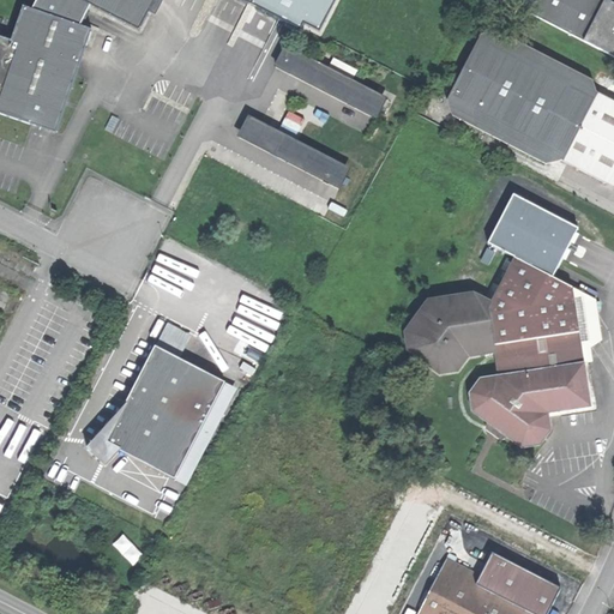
[(36,0),(32,7),(80,23),(89,5),(139,30),(152,0),(36,0)]
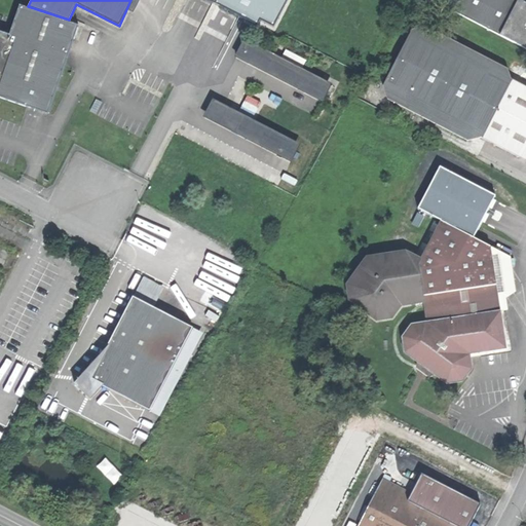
[(525,0),(440,0),(525,43),(525,0)]
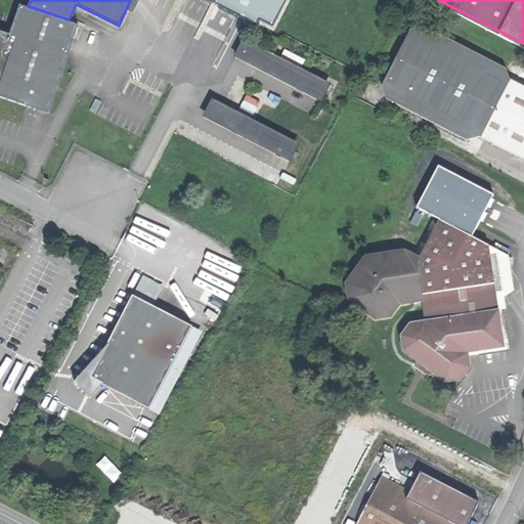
[(0,95),(12,99),(48,112),(79,23),(69,19),(28,6),(19,3),(10,33),(0,29),(0,95)]
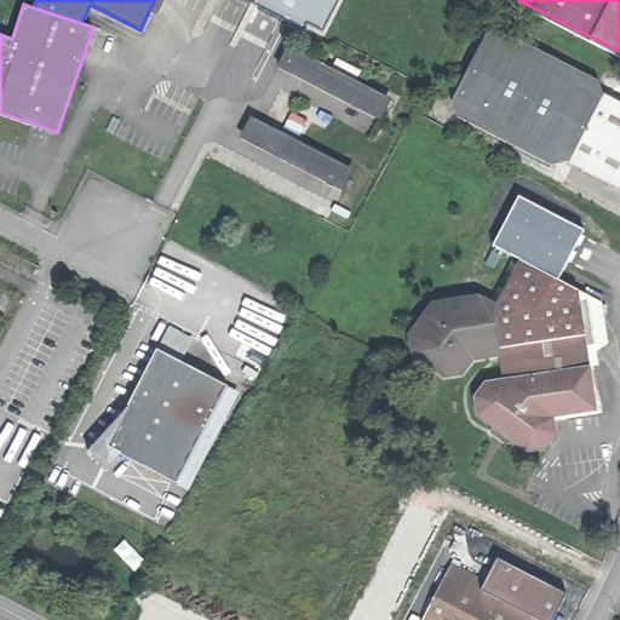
[(554,165),(568,159),(602,91),(598,80),(498,32),(486,36),(453,103),(458,118),(554,165)]
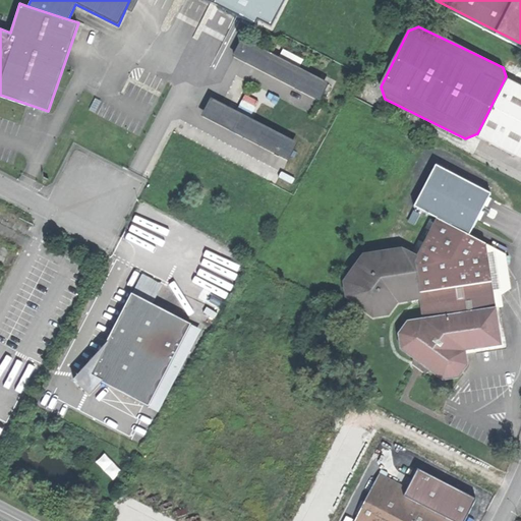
[(326,82),(240,39),(231,56),(316,100),(326,82)]
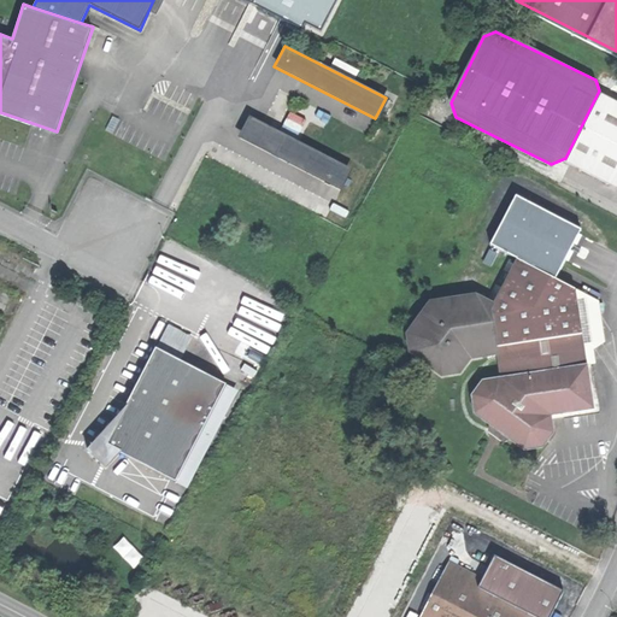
[(616,90),(611,88),(603,93),(616,99),(616,90)]
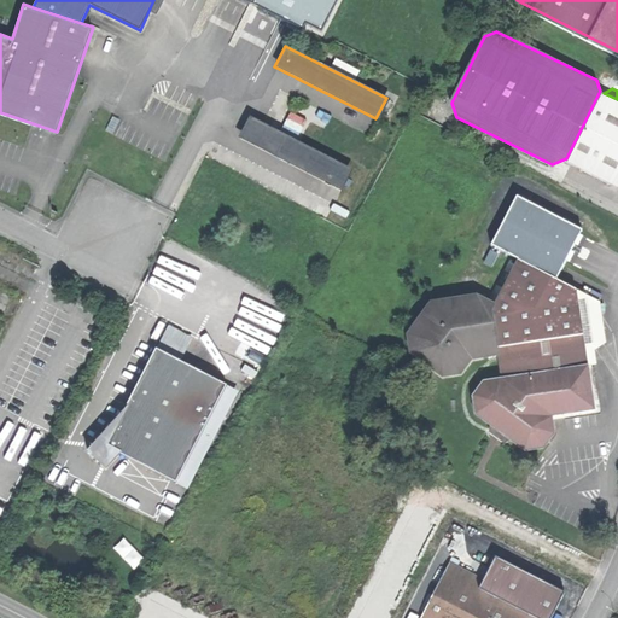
[(566,158),(617,184),(617,99),(604,93),(600,91),(566,158)]
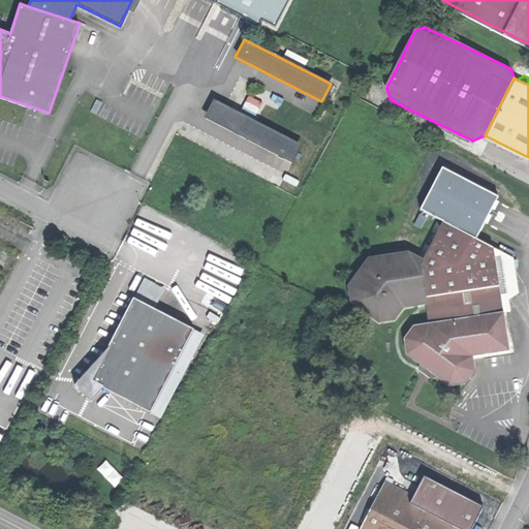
[(298,145),(211,100),(203,118),(289,162),(298,145)]
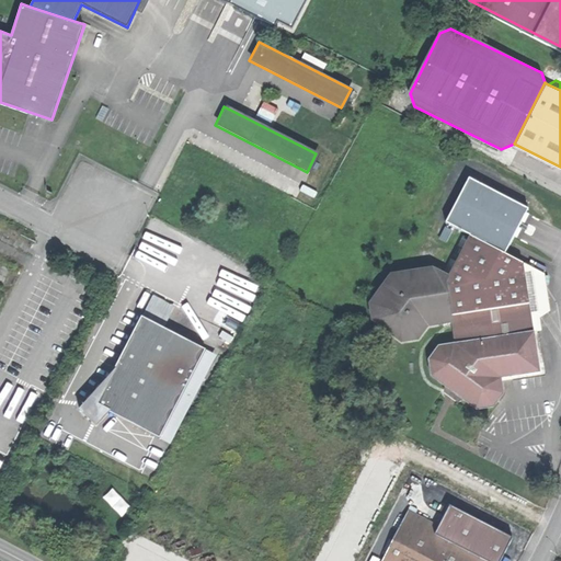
[(471,235),(502,250),(524,207),(466,178),(443,220),(471,235)]
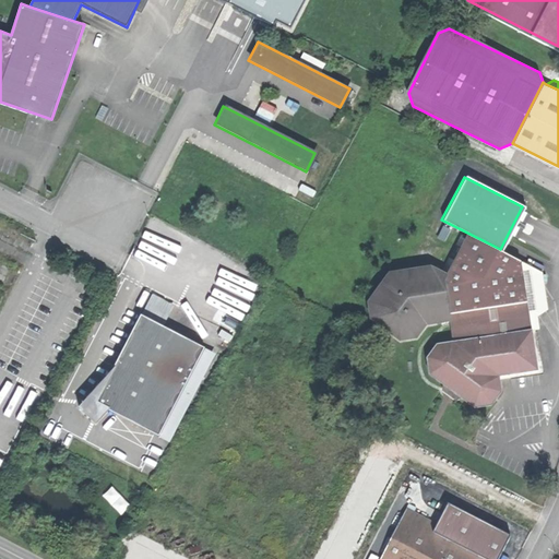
[(456,258),(448,273),(445,278),(451,318),(454,339),(439,341),(430,352),(433,372),(445,381),(453,379),(464,387),(463,394),(476,404),(491,403),(502,390),(500,372),(538,368),(534,335),(531,314),(524,262),(500,249),(470,234),(456,258)]
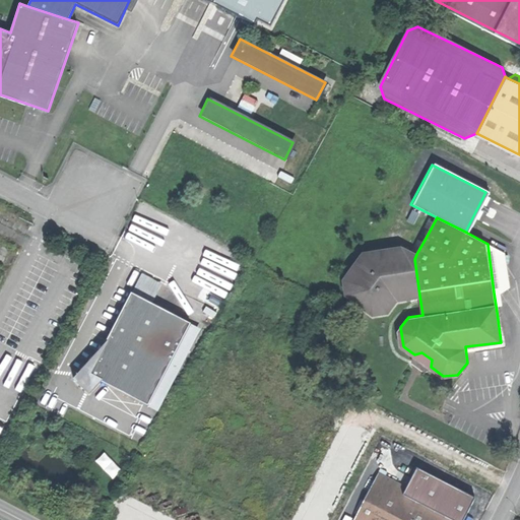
[(416,254),(425,240),(419,238),(411,252),(416,254)]
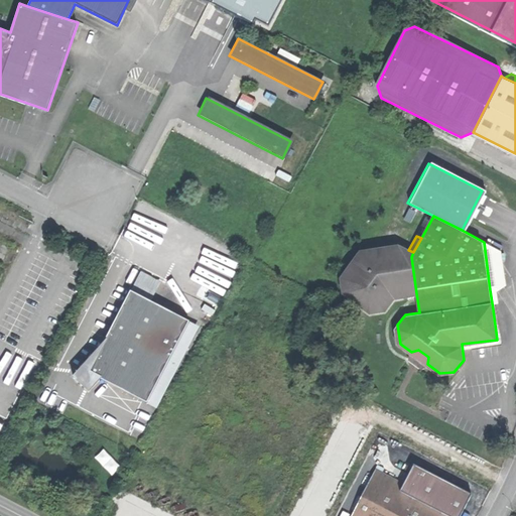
[(501,250),(484,242),(490,290),(506,282),(501,250)]
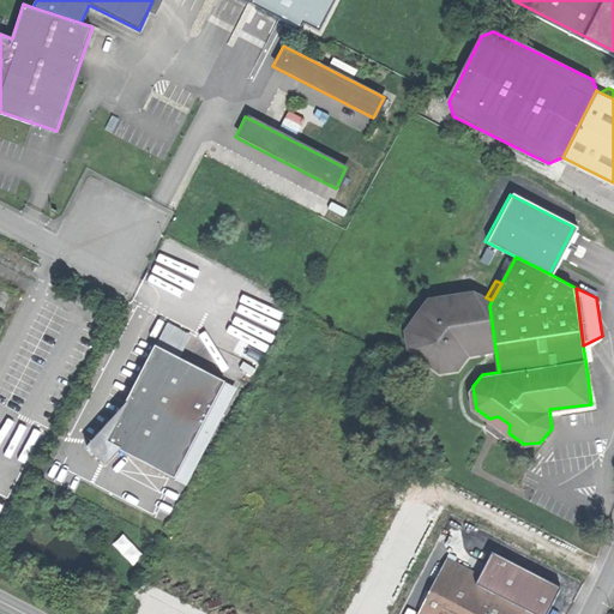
[(465,354),(495,349),(489,306),(492,300),(486,298),(477,292),(428,298),(407,327),(409,348),(441,371),(459,368),(465,354)]
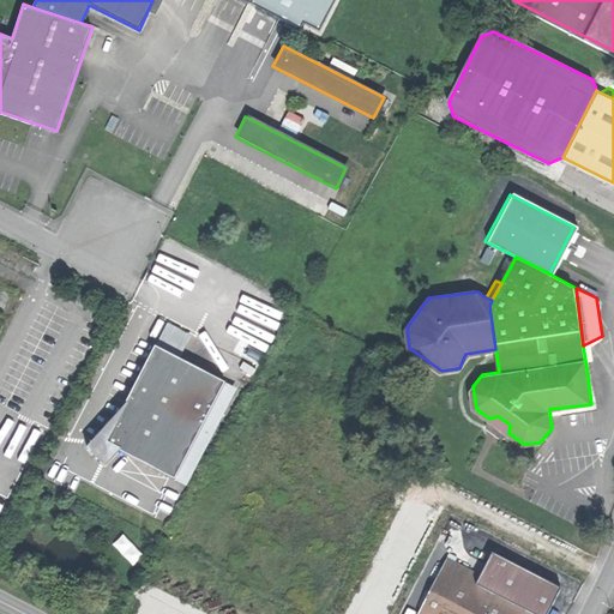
[(137,379),(114,422),(184,458),(224,379),(155,343),(137,379)]
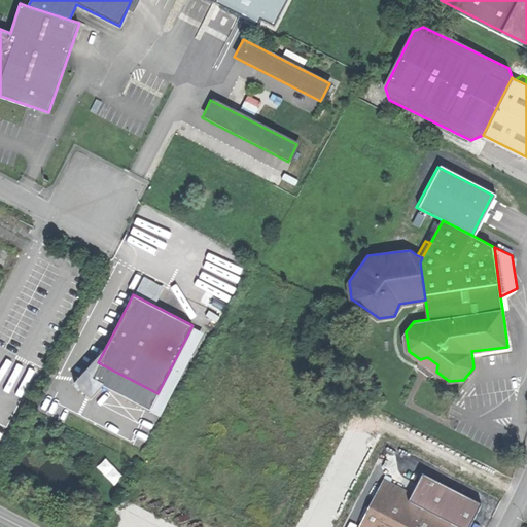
[(427,357),(420,359),(436,372),(437,364),(427,357)]
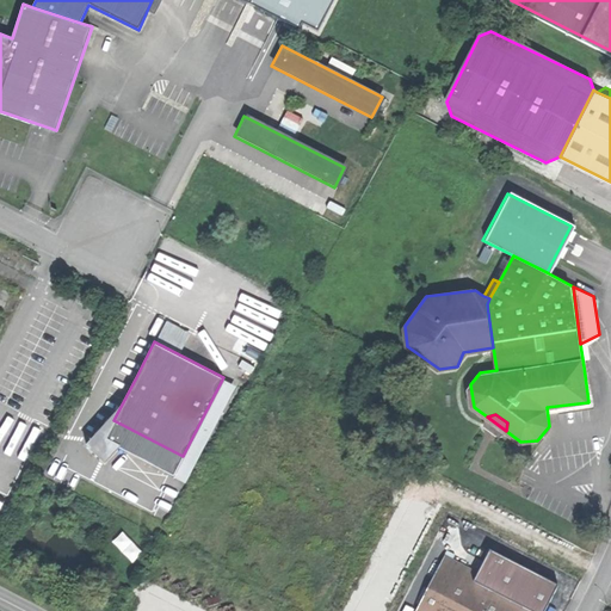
[(174,474),(183,456),(113,420),(109,418),(96,434),(105,439),(103,444),(111,449),(115,444),(174,474)]
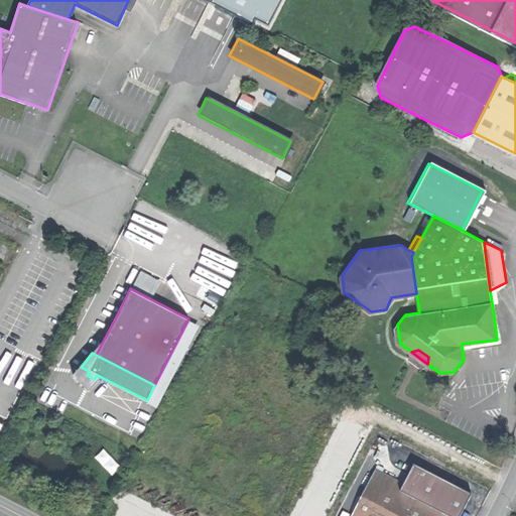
[(106,448),(96,455),(110,475),(119,469),(106,448)]
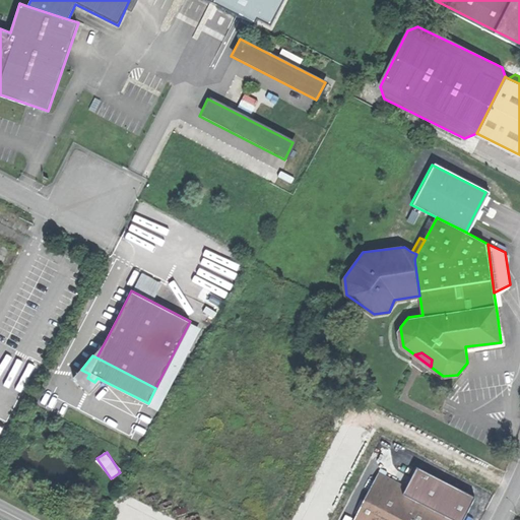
[(407,486),(404,494),(455,519),(463,519),(476,496),(418,466),(407,486)]
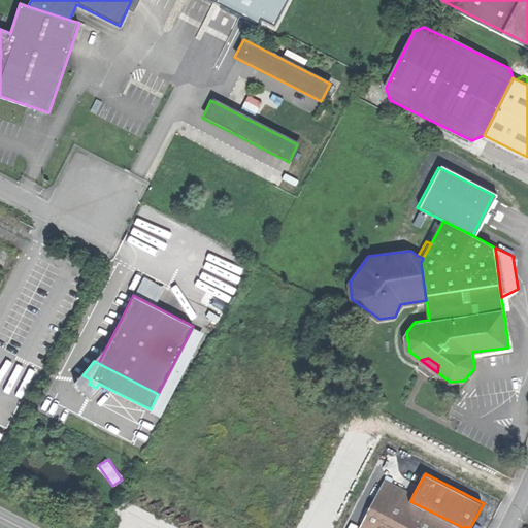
[(385,480),(381,487),(410,501),(414,494),(385,480)]
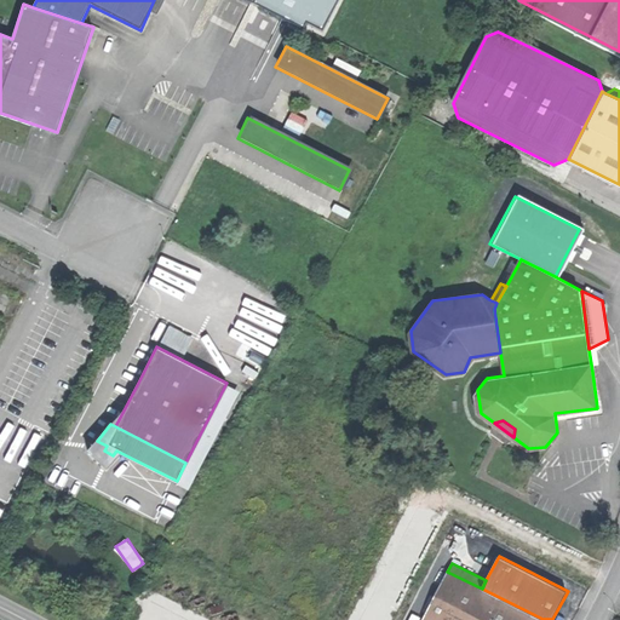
[(543,619),(482,589),(447,572),(423,619),(543,619)]
